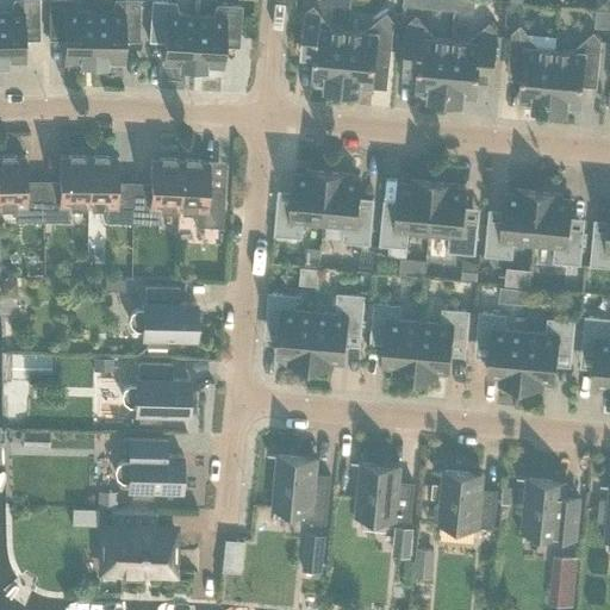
[(0,12),(0,64),(6,64),(6,60),(23,60),(23,39),(38,39),(37,0),(12,0),(10,12),(0,12)]
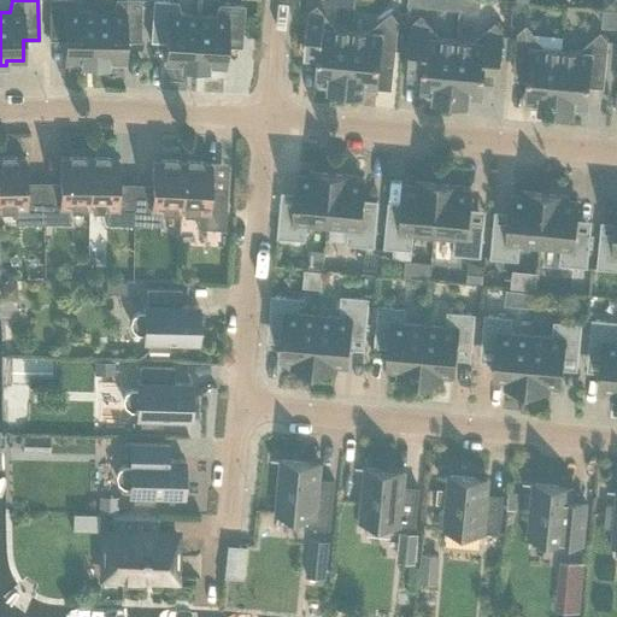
[(94,65),(95,12),(77,12),(74,0),(48,0),(48,40),(64,40),(64,60),(82,60),(82,65),(94,65)]
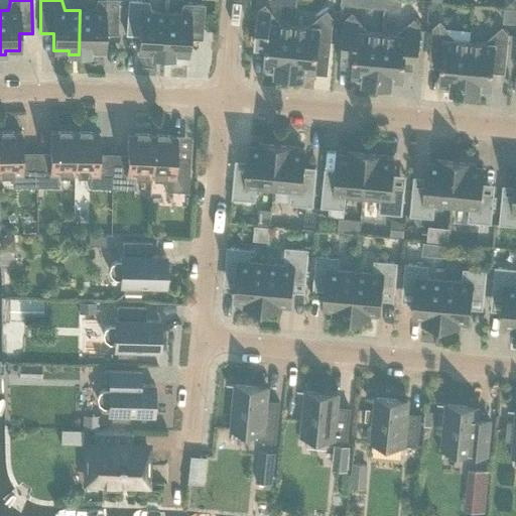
[(80,10),(79,54),(89,54),(89,50),(104,51),(104,34),(117,34),(117,0),(96,0),(94,10),(80,10)]
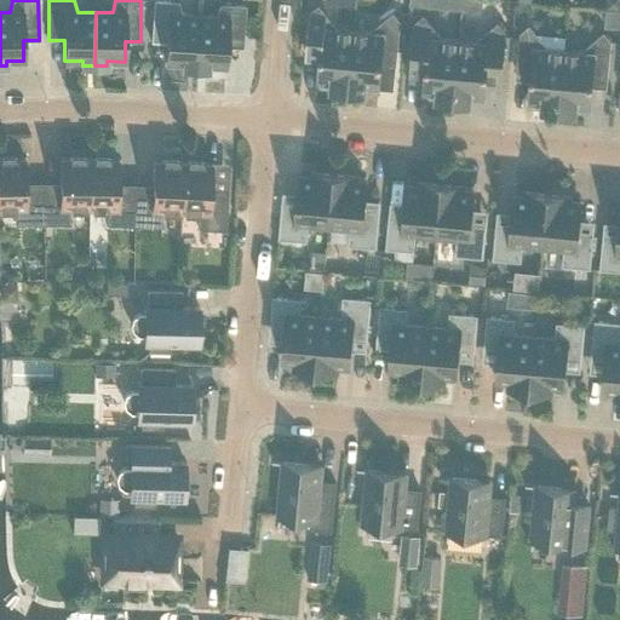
[(195,69),(197,16),(181,15),(178,1),(156,0),(153,0),(150,41),(166,42),(165,63),(183,64),(183,69),(195,69)]
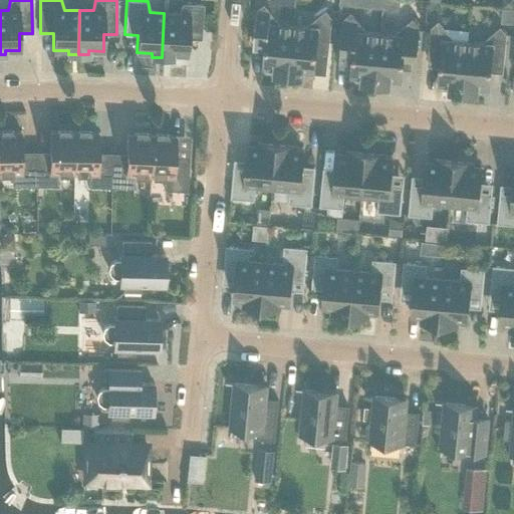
[(164,13),(162,57),(172,58),(172,54),(187,55),(188,38),(201,39),(203,4),(182,3),(178,14),(164,13)]
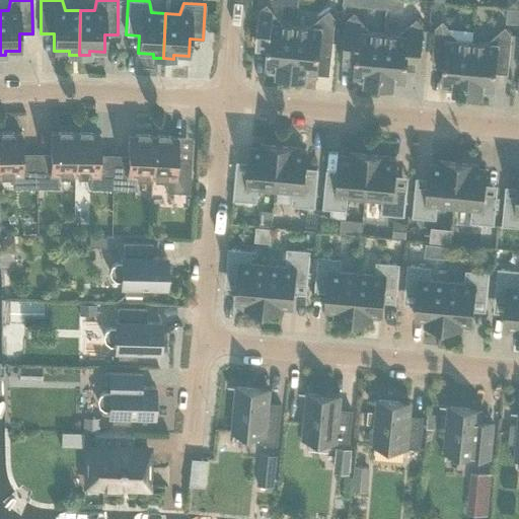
[(291,76),(295,26),(283,24),(267,4),(258,10),(255,45),(269,46),(266,69),(279,71),(279,75),(291,76)]
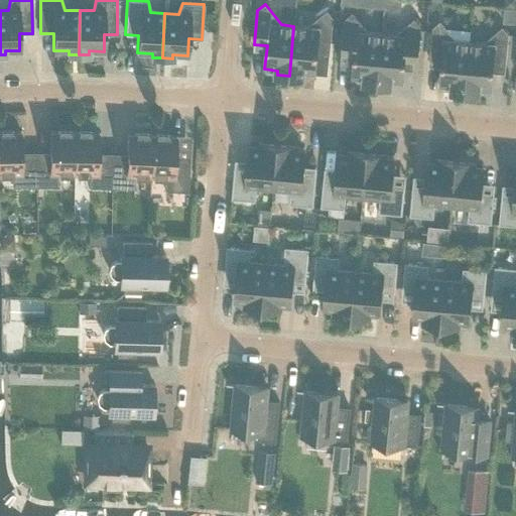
[(293,26),(289,76),(300,78),(301,73),(314,74),(316,50),(330,51),(333,17),(327,10),(306,27),(293,26)]
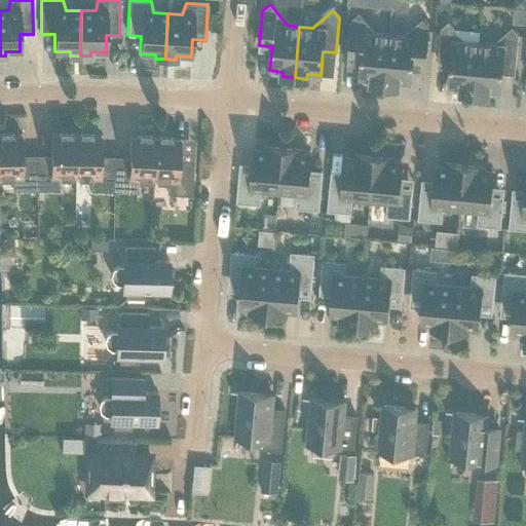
[(384,86),(388,35),(376,34),(359,13),(351,20),(348,53),(362,54),(359,79),(372,80),(372,85),(384,86)]
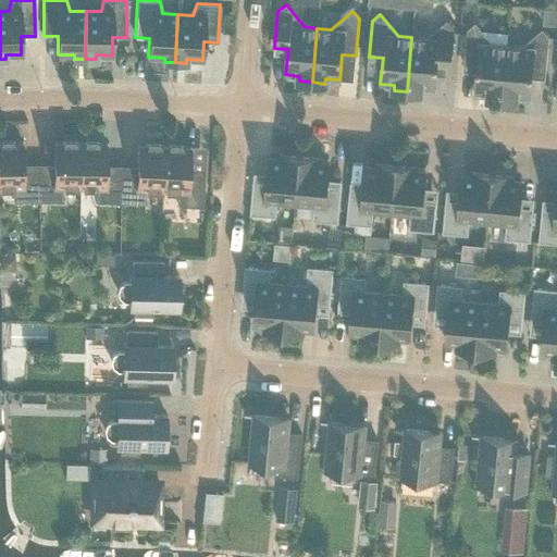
[(411,37),(407,91),(419,93),(420,87),(434,88),(436,63),(450,64),(454,28),(447,20),(425,38),(411,37)]
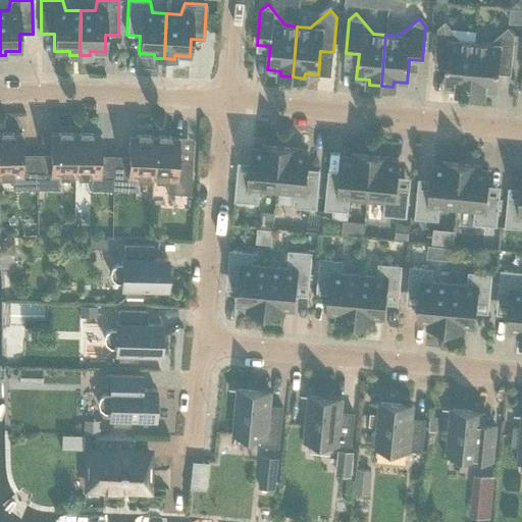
[(470,94),(474,43),(462,42),(445,21),(437,28),(434,61),(448,62),(445,87),(459,88),(458,93),(470,94)]
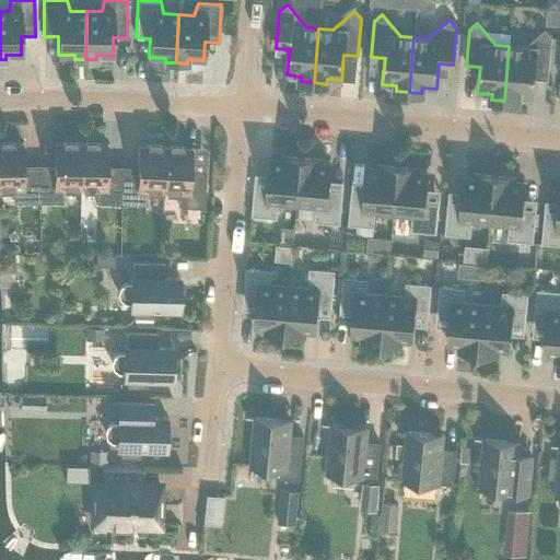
[(509,46),(504,101),(516,102),(517,96),(532,97),(534,72),(548,73),(551,37),(545,30),(523,47),(509,46)]
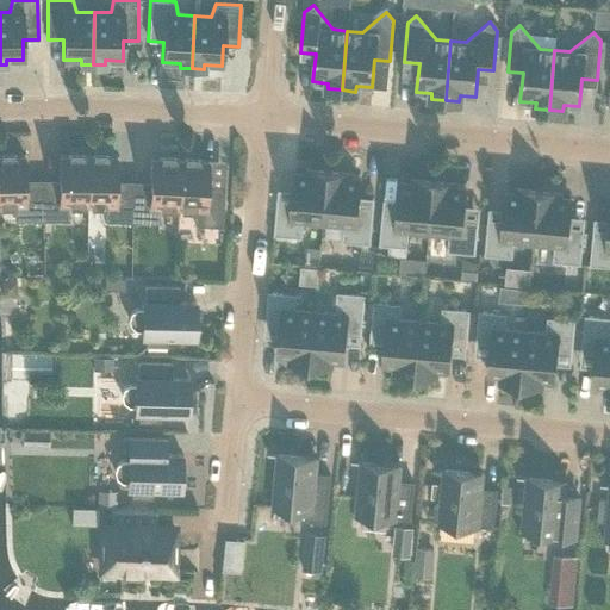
[(42,221),(42,180),(24,180),(24,156),(0,156),(0,205),(14,205),(14,222),(42,221)]
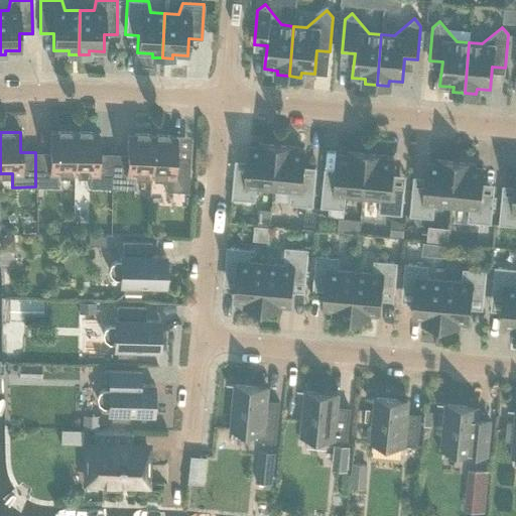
[(74,173),(74,132),(49,132),(49,152),(35,152),(35,186),(57,186),(57,173),(74,173)]
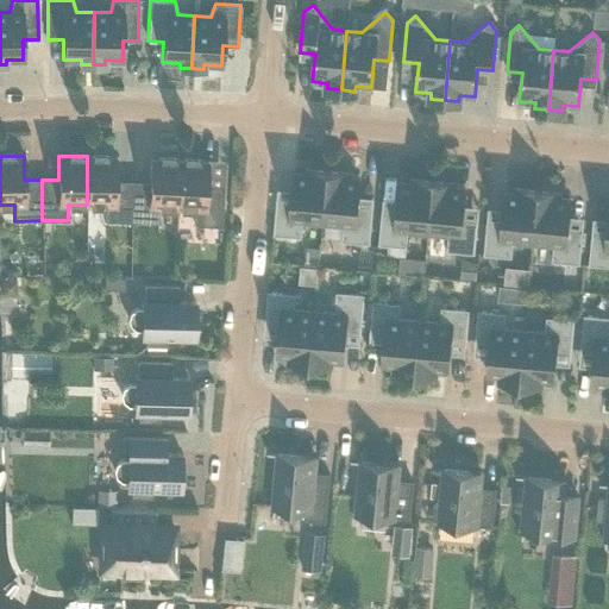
[(131,221),(132,181),(115,181),(115,156),(87,156),(87,205),(105,205),(105,221),(131,221)]
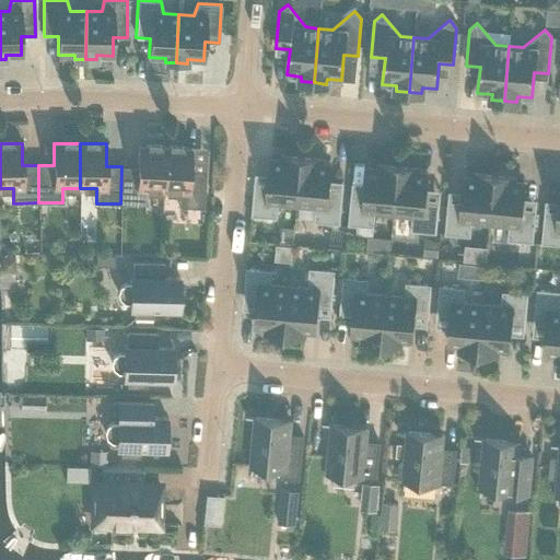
[(162,190),(164,147),(138,146),(137,167),(121,166),(120,203),(144,205),(146,190),(162,190)]
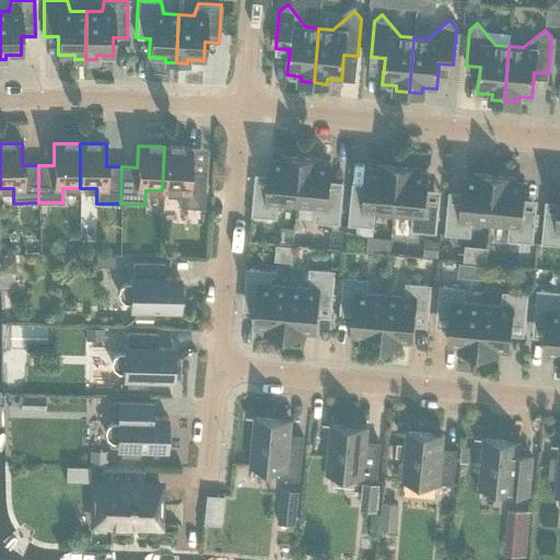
[(164,147),(162,190),(179,191),(178,207),(203,208),(206,171),(189,170),(190,148),(164,147)]
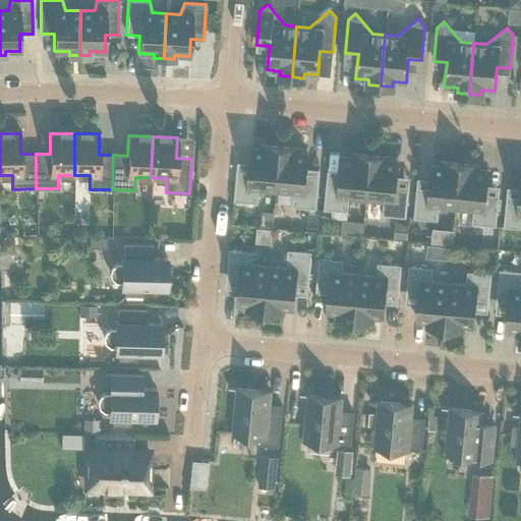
[(276,191),(280,147),(262,145),(261,149),(252,148),(249,175),(236,173),(234,200),(257,203),(258,189),(276,191)]
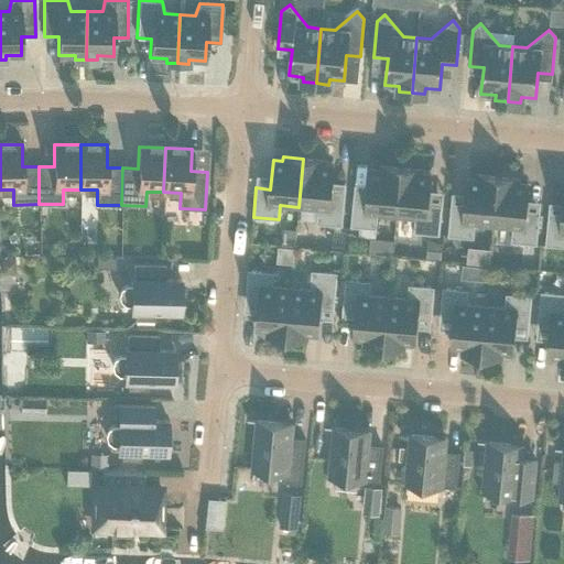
[(303,159),(299,207),(317,208),(316,223),(342,225),(344,196),(329,195),(333,165),(323,164),(323,160),(303,159)]
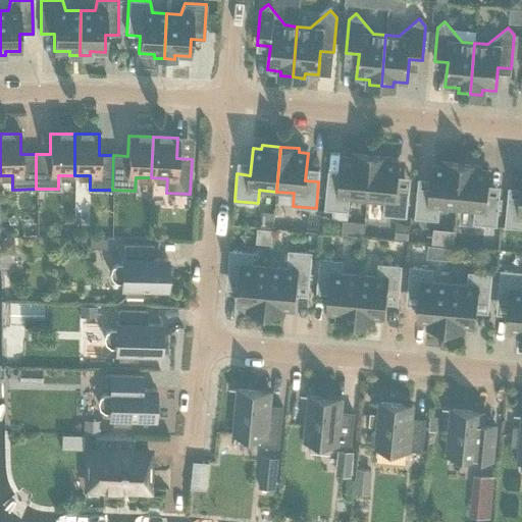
[(366,200),(371,155),(352,153),(352,157),(343,156),(341,184),(326,183),(324,209),(348,212),(349,198),(366,200)]
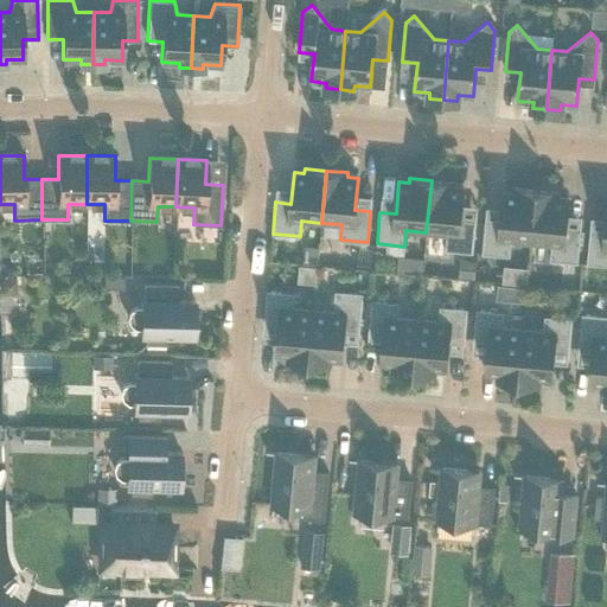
[(432,180),(426,232),(446,235),(445,250),(472,253),(475,221),(460,219),(462,189),(452,187),(453,183),(432,180)]
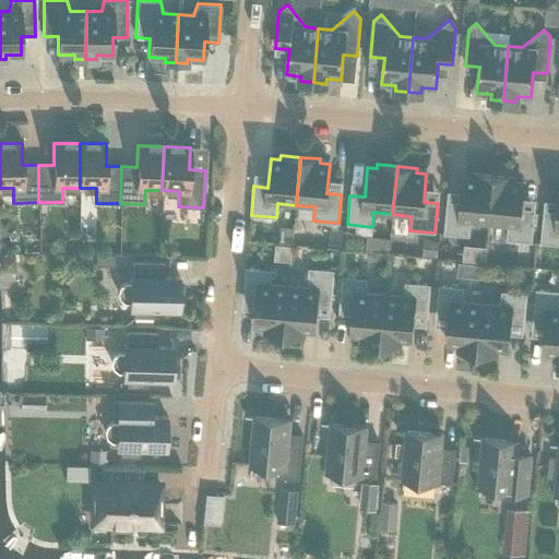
[(489,224),(494,175),(474,173),(473,178),(464,177),(461,205),(447,204),(443,234),(468,236),(471,222),(489,224)]
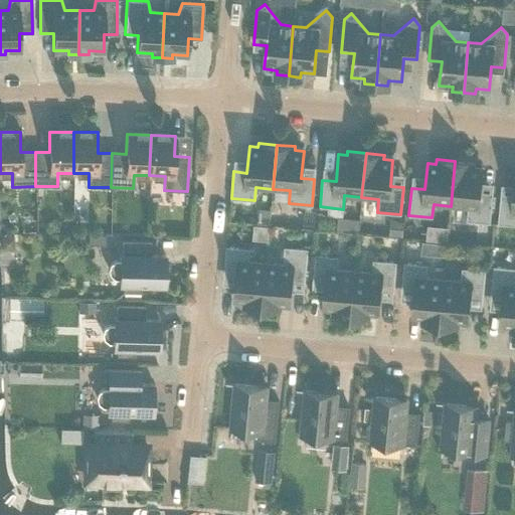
[(455,161),(451,206),(468,207),(466,220),(490,223),(492,196),(479,195),(482,168),(473,167),(473,163),(455,161)]
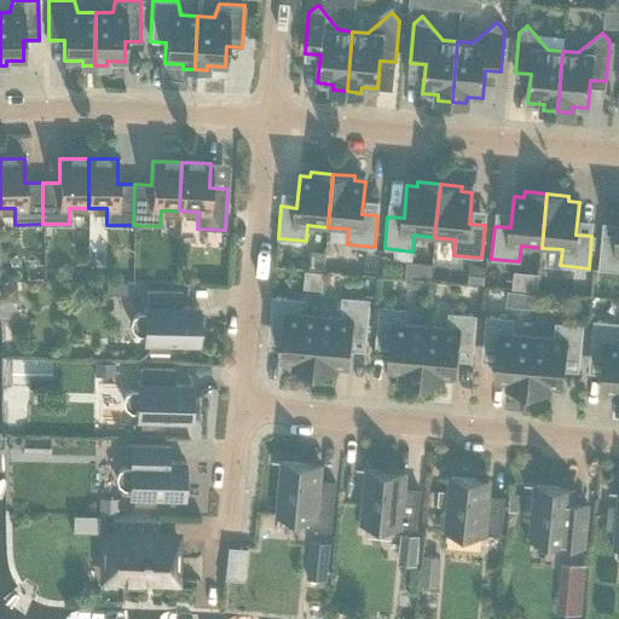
[(618,217),(617,238),(601,237),(599,268),(618,270),(618,217)]
